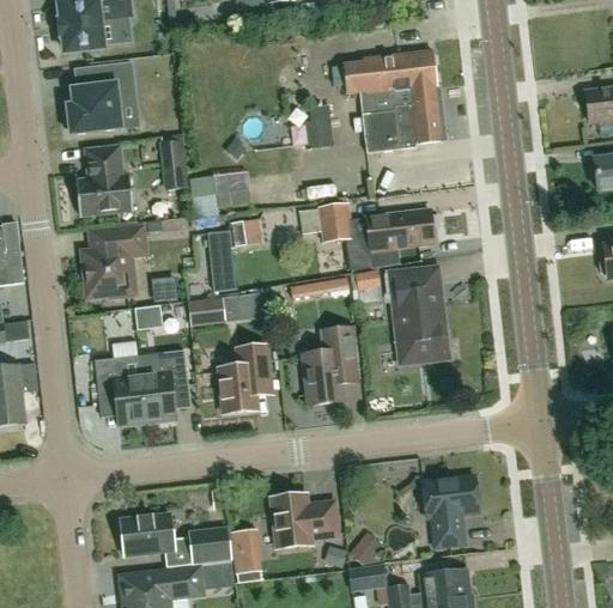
[(65,50),(103,46),(99,18),(132,14),(129,0),(77,0),(59,2),(61,19),(56,19),(59,35),(62,34),(65,50)]
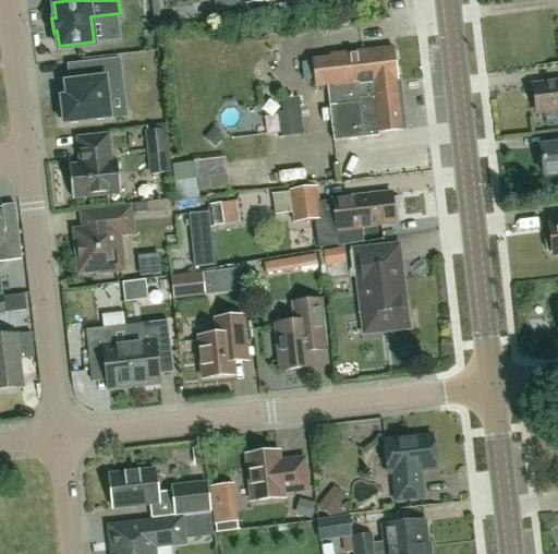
[(303,76),(314,75),(315,84),(332,82),(332,85),(372,80),(374,94),(358,96),(358,99),(329,103),(332,139),(378,133),(378,130),(402,127),(396,77),(397,77),(392,45),(329,52),(329,55),(312,57),(312,59),(301,60),(303,76)]
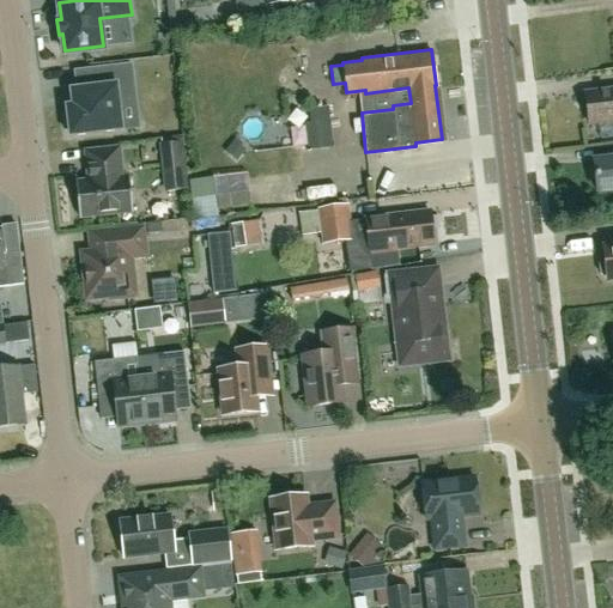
[(101,84),(72,87),(73,103),(67,104),(67,110),(64,110),(65,127),(70,127),(71,133),(121,127),(119,101),(135,98),(132,61),(98,65),(101,84)]
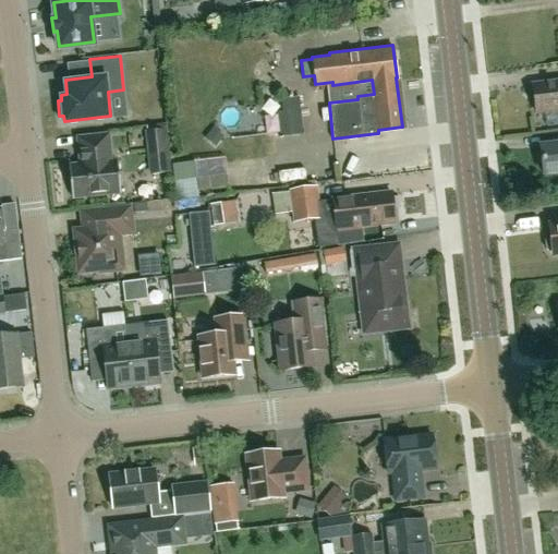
[(536,109),(557,106),(557,79),(533,82),(536,109)]
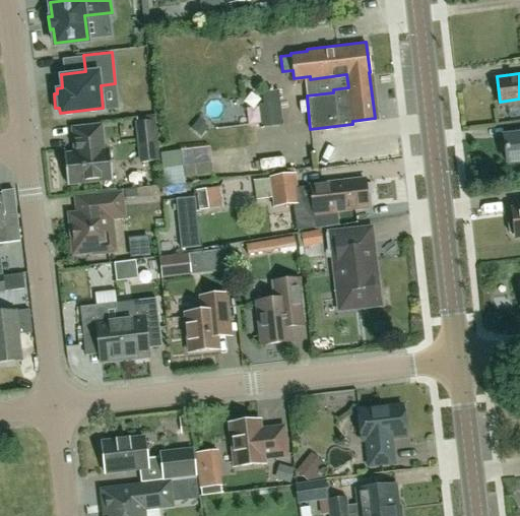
[(262,88),(263,102),(258,103),(260,118),(261,125),(282,123),(281,116),(279,100),(278,87),(262,88)]
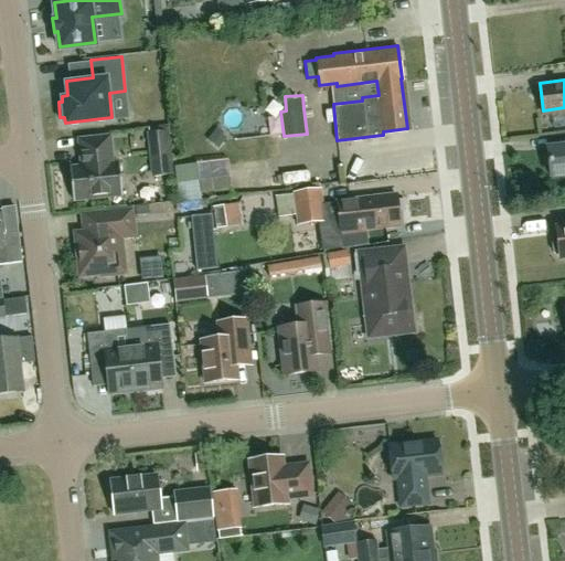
[(171,166),(169,150),(167,129),(151,130),(156,168),(171,166)]
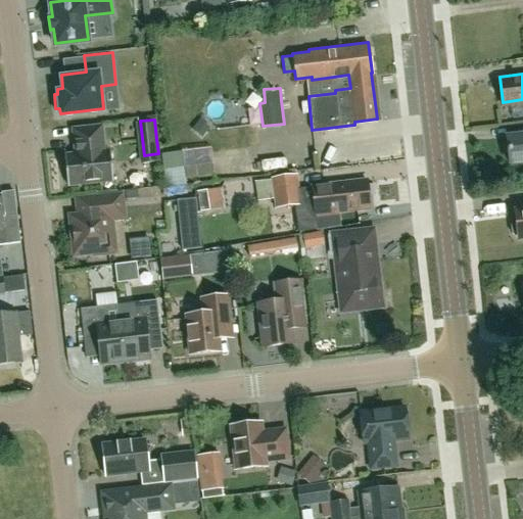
[(102,149),(100,125),(75,128),(77,146),(78,146),(79,152),(64,153),(67,182),(112,177),(109,149),(102,149)]
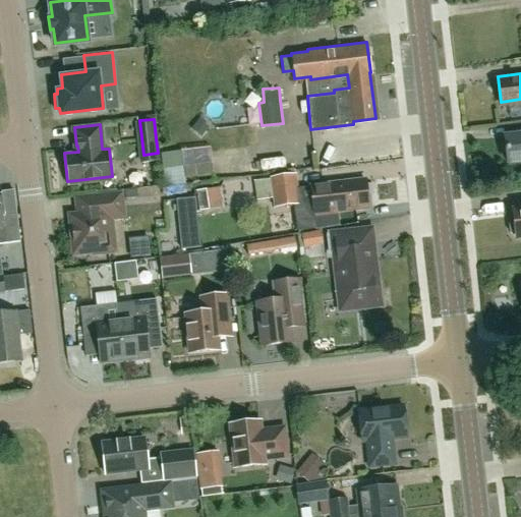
[(520,130),(505,133),(508,160),(520,158),(520,130)]
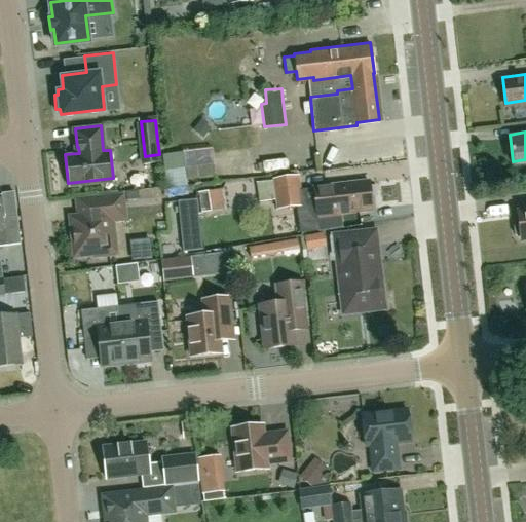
[(259,200),(276,197),(277,207),(301,203),(297,174),(273,177),(274,177),(256,180),(259,200)]
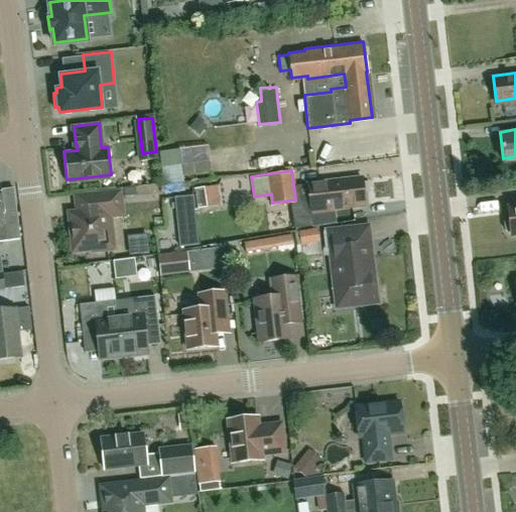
[(333,206),(365,202),(362,175),(308,182),(311,211),(333,209),(333,206)]
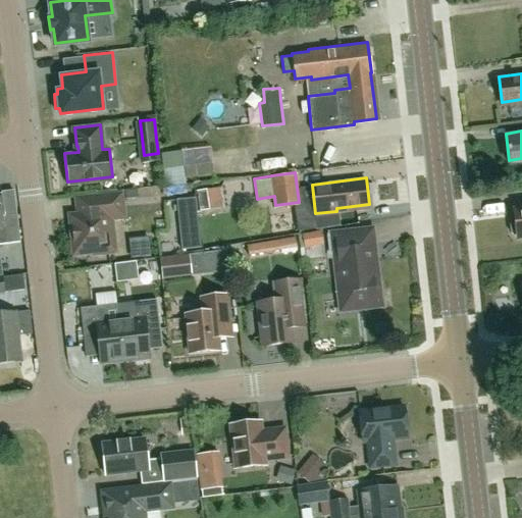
[(196,189),(200,208),(216,205),(212,186),(196,189)]
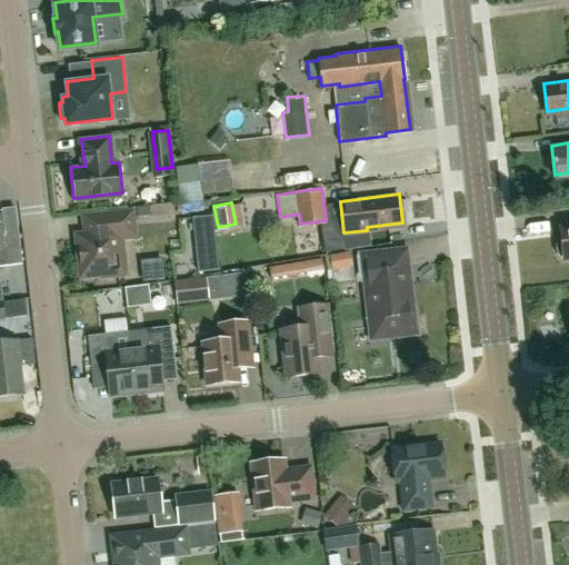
[(0,206),(0,264),(22,261),(18,231),(3,234),(0,206)]
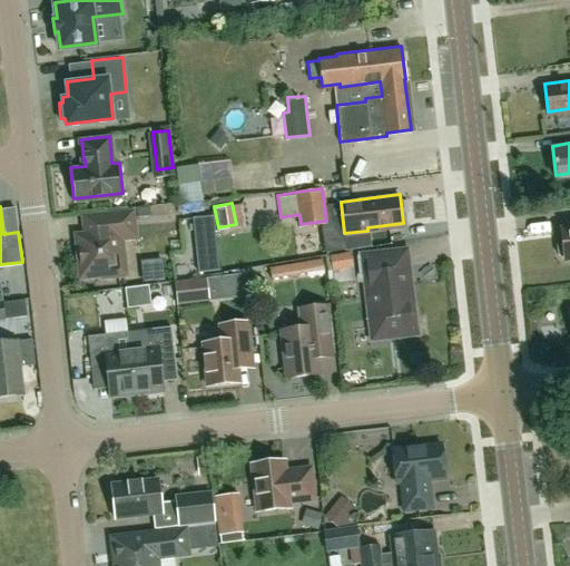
[(131,211),(101,213),(81,215),(82,233),(78,234),(81,274),(100,272),(100,270),(106,269),(106,272),(109,274),(123,273),(126,270),(125,262),(120,259),(118,235),(135,234),(131,211)]
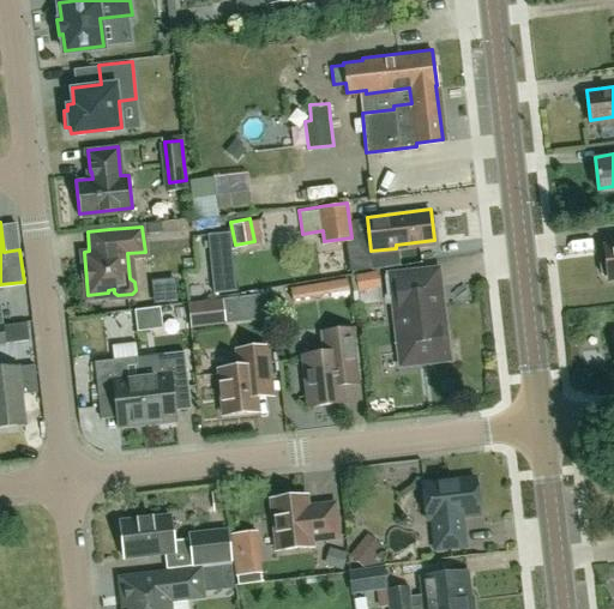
[(229,229),(206,231),(212,290),(235,288),(229,229)]
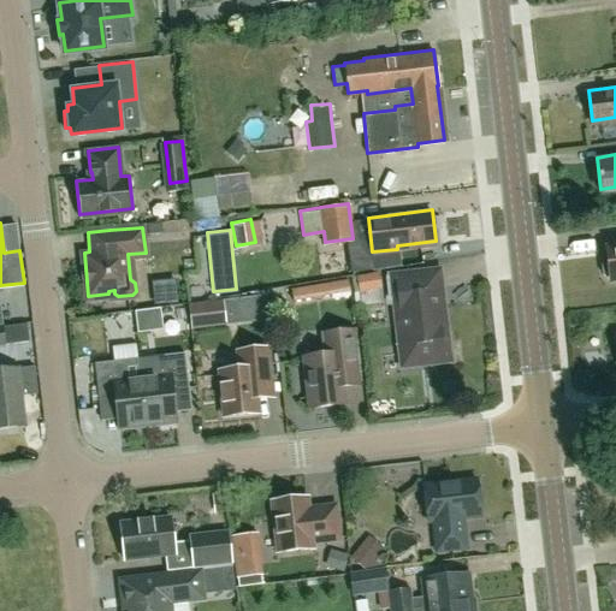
[(615,243),(608,245),(608,248),(602,249),(600,253),(602,272),(605,276),(610,276),(611,277),(615,276),(615,243)]
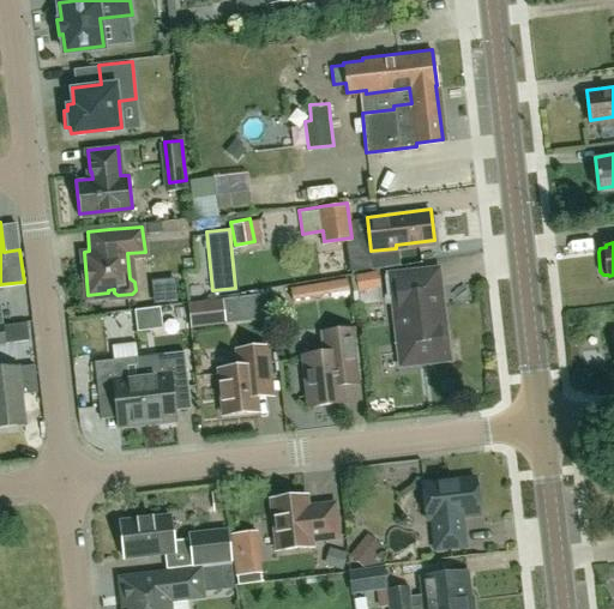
[(440,293),(438,269),(435,269),(435,266),(422,267),(384,272),(387,296),(392,296),(399,354),(409,361),(435,359),(446,357),(446,354),(449,354),(447,345),(440,293)]
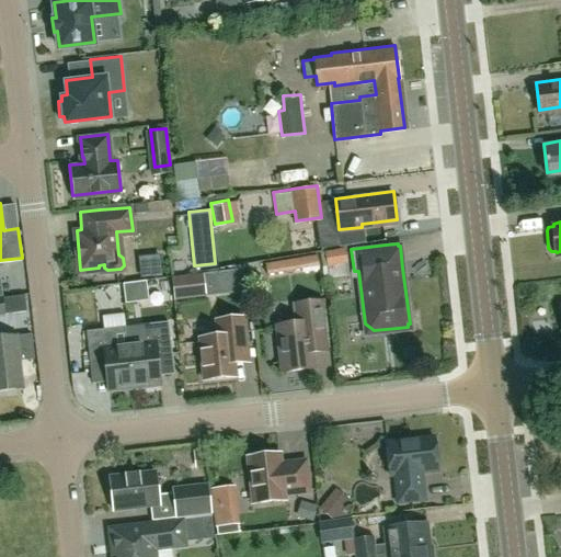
[(203,271),(172,274),(175,298),(206,295),(203,271)]
